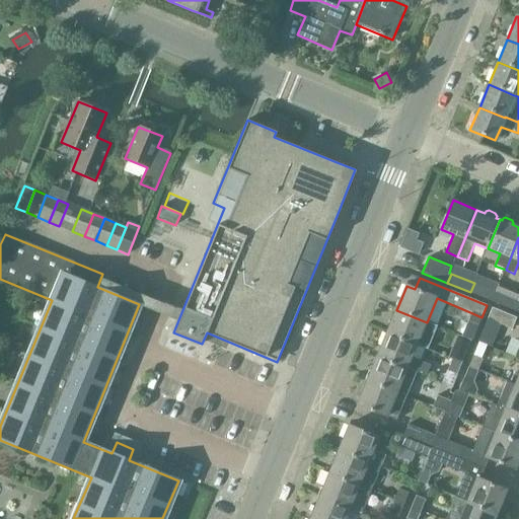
[(470,292),(493,301),(499,285),(495,283),(492,290),(474,283),(470,292)]
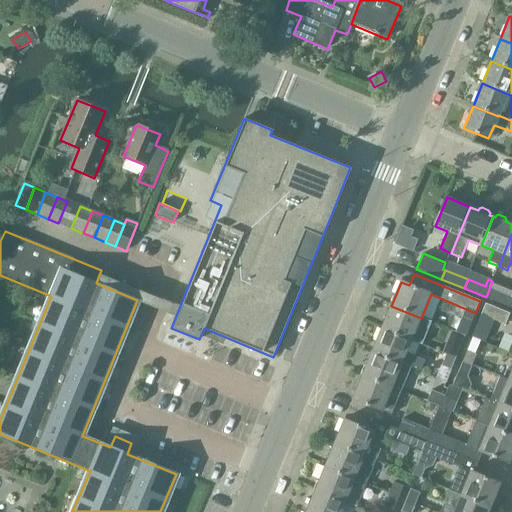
[(486,297),(510,307),(511,302),(511,297),(493,289),(496,282),(492,281),(486,297)]
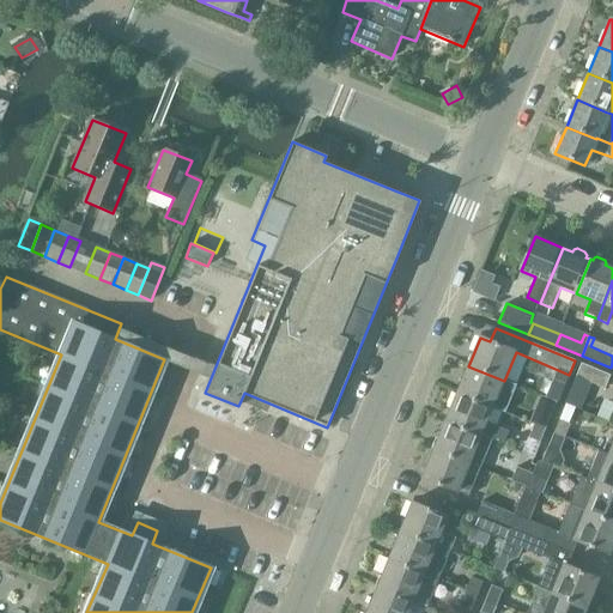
[(581,364),(576,377),(605,389),(610,376),(581,364)]
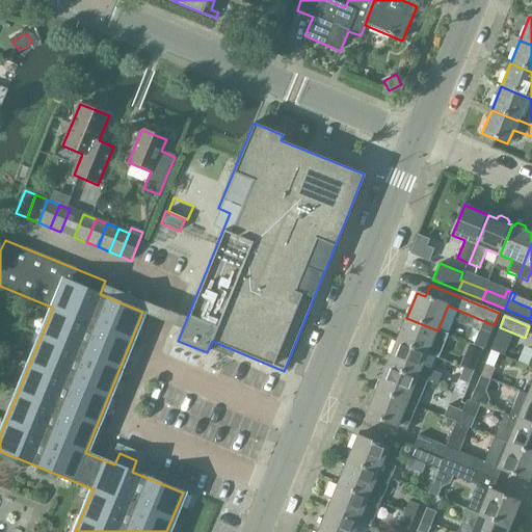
[(437,330),(406,318),(397,342),(427,354),(437,330)]
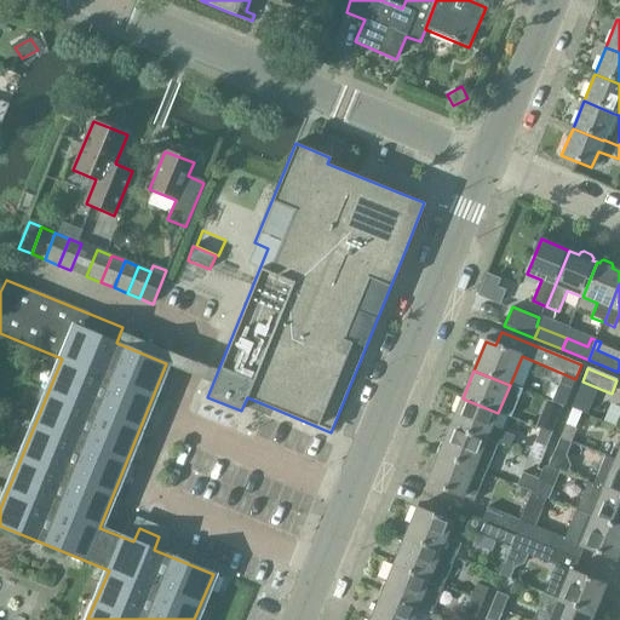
[(564,374),(560,385),(570,389),(575,379),(564,374)]
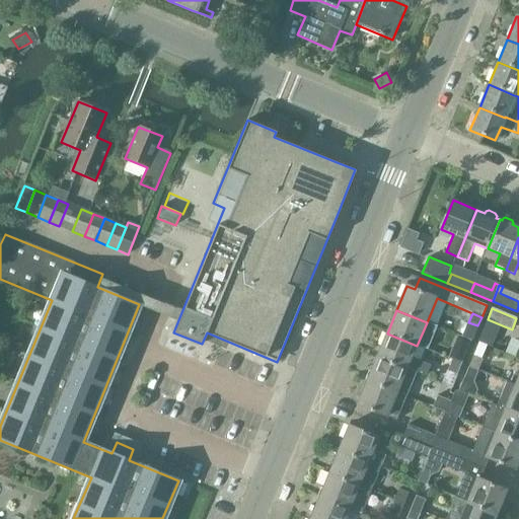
[(387,334),(377,358),(416,373),(426,376),(431,365),(413,358),(417,346),(387,334)]
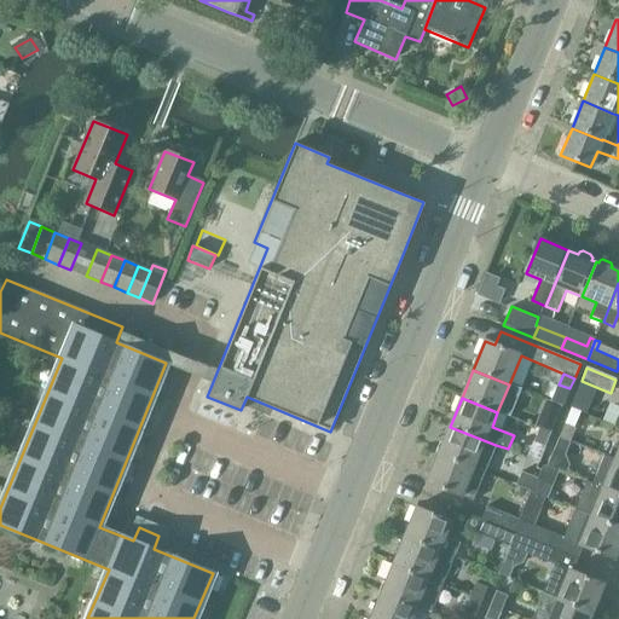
[(545,416),(539,429),(550,434),(556,420),(545,416)]
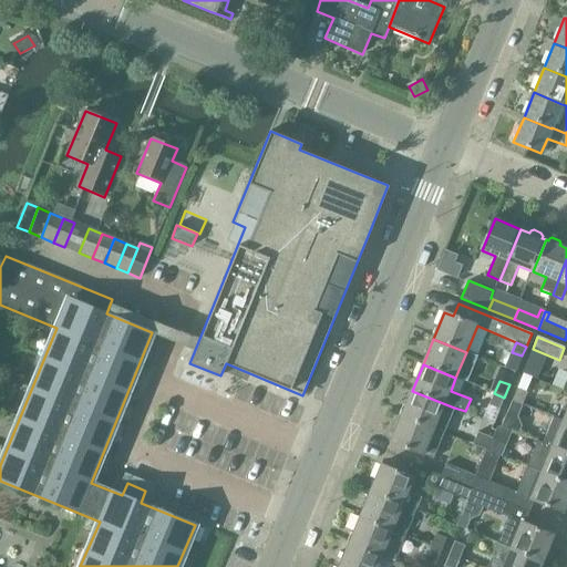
[(517,389),(513,401),(523,404),(528,392),(517,389)]
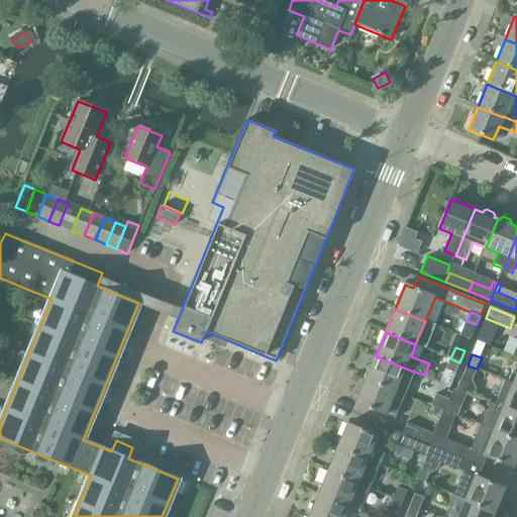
[(376,356),(367,380),(396,392),(396,391),(405,395),(414,372),(376,356)]
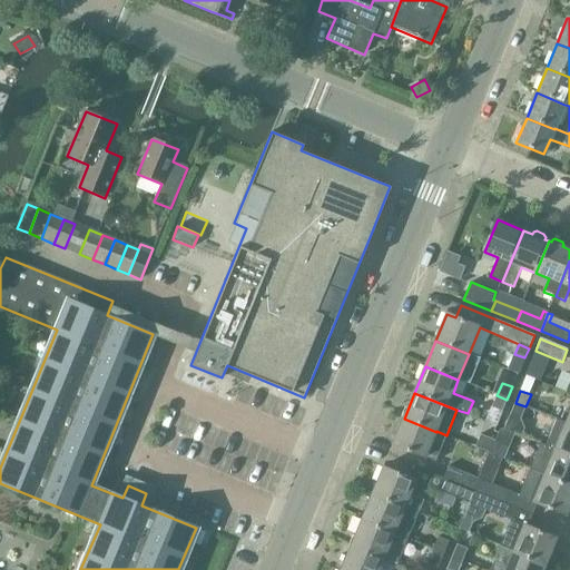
[(497,395),(492,406),(502,412),(507,400),(497,395)]
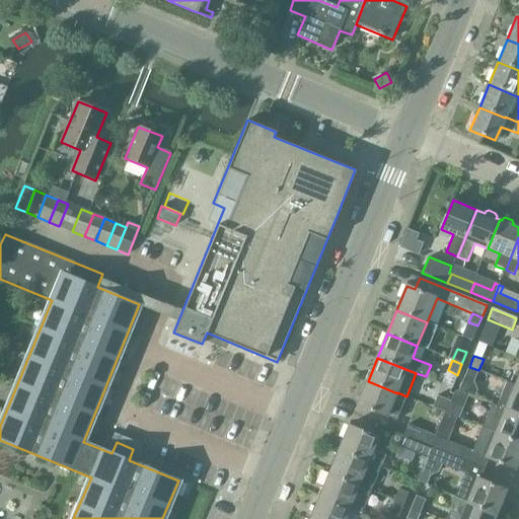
[(473,381),(478,370),(469,367),(464,378),(473,381)]
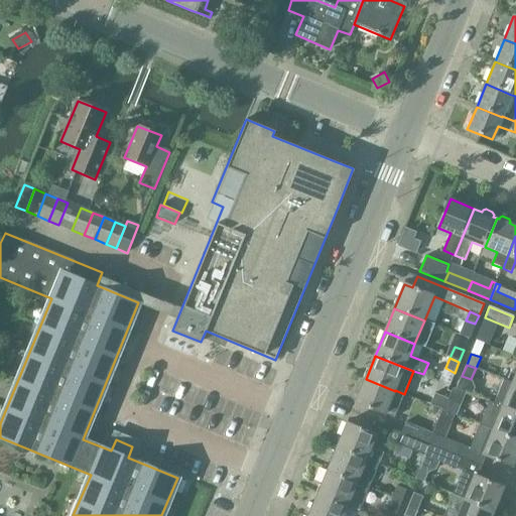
[(395,391),(366,379),(356,402),(385,415),(395,391)]
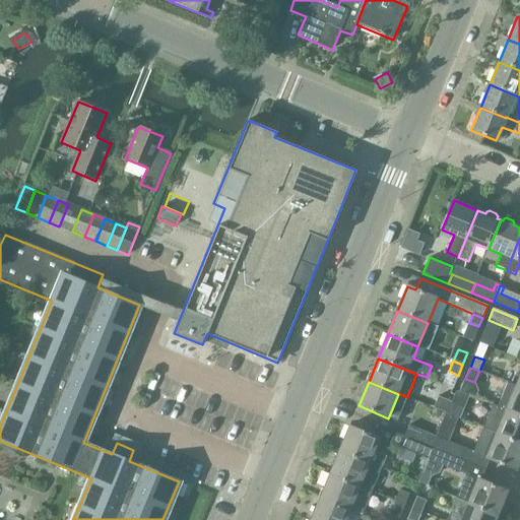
[(508,410),(507,411),(519,416),(519,388),(517,387),(517,386),(508,382),(498,406),(508,410)]
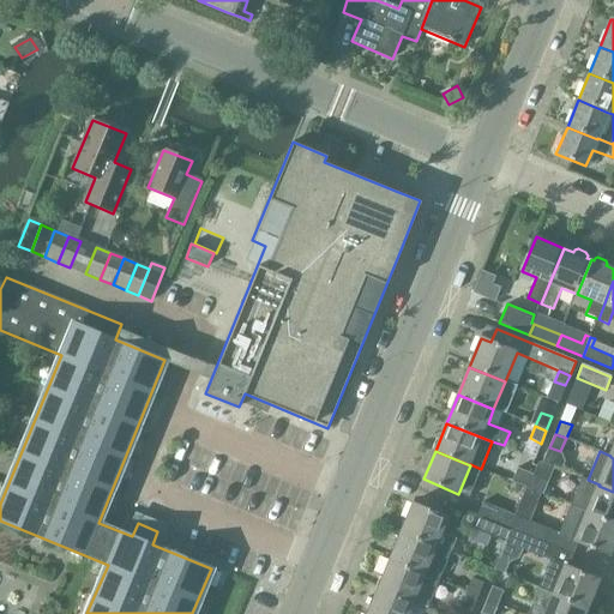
[(528,488),(534,475),(517,468),(512,481),(528,488)]
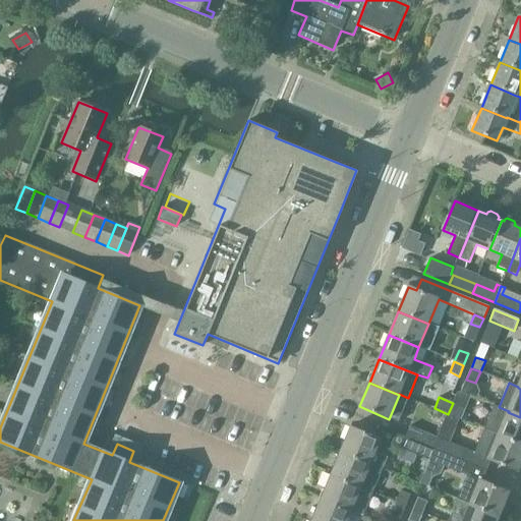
[(465,408),(453,403),(448,414),(460,419),(461,419),(465,408)]
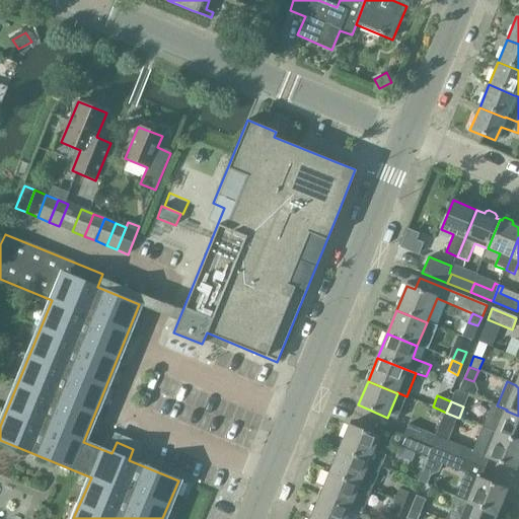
[(492,403),(483,427),(497,433),(497,434),(518,443),(518,416),(506,411),(507,410),(497,405),(492,403)]
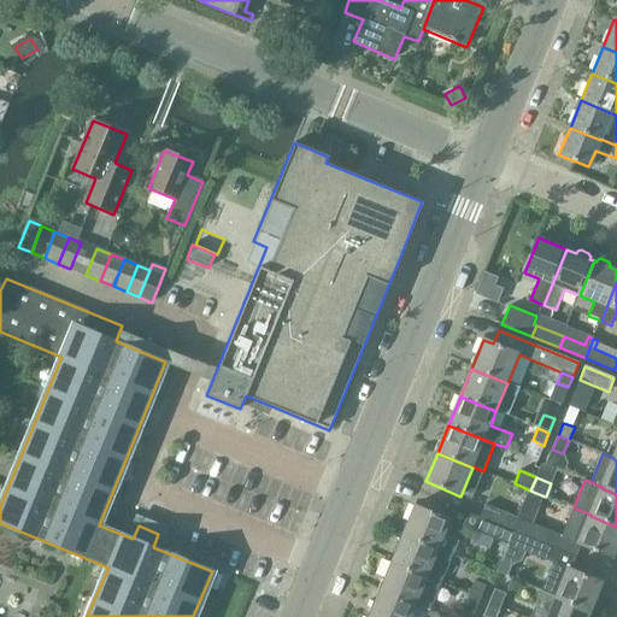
[(530,491),(524,505),(539,511),(545,497),(530,491)]
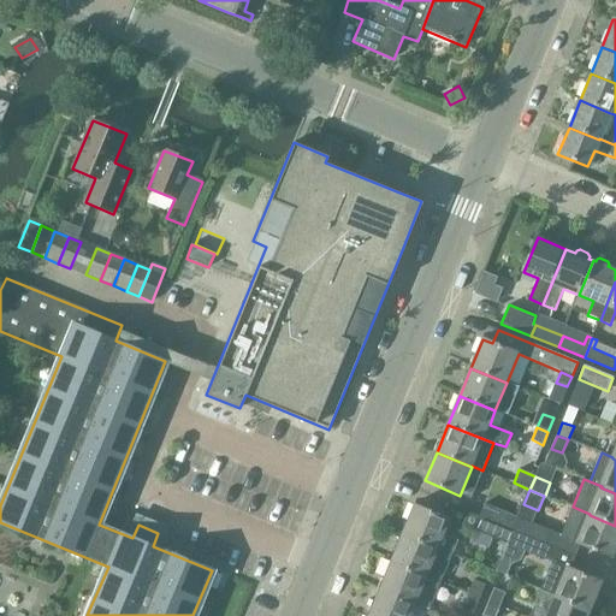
[(485,504),(479,517),(513,531),(517,517),(485,504)]
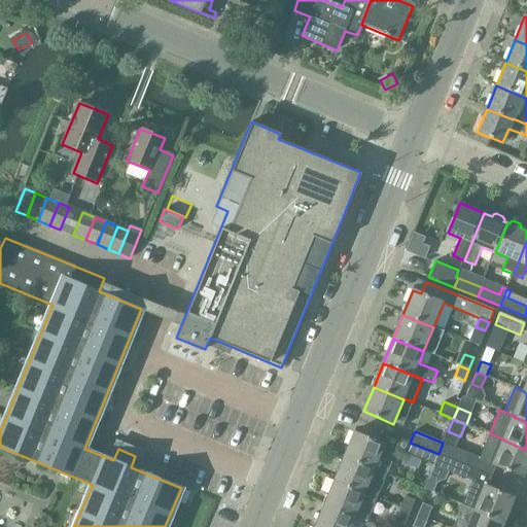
[(387,473),(392,462),(380,457),(385,445),(354,433),(345,457),(387,473)]
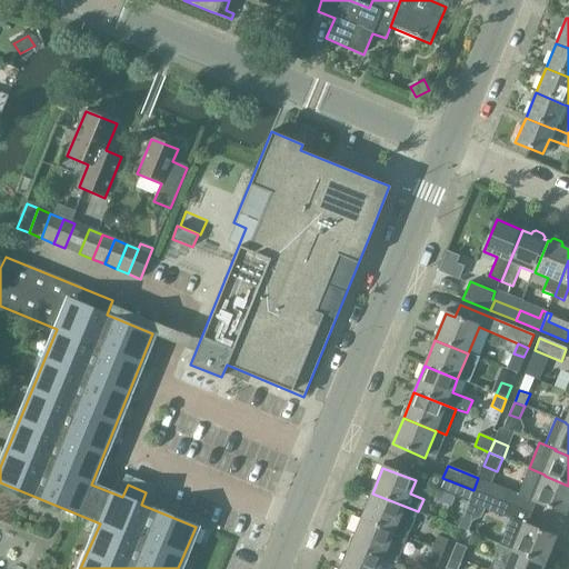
[(419,468),(413,480),(416,480),(438,489),(455,497),(468,502),(473,490),(442,478),(419,468)]
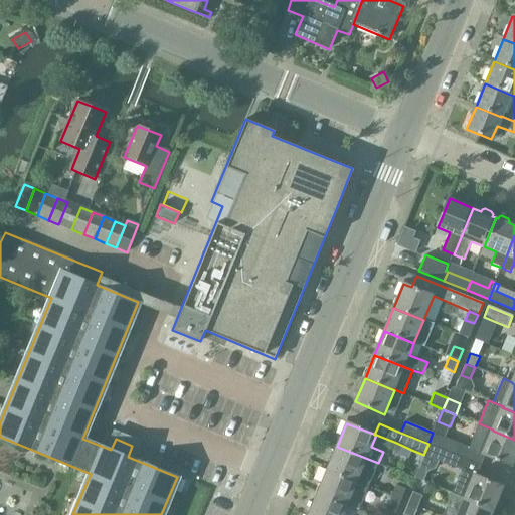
[(469,448),(483,454),(485,455),(512,467),(514,460),(514,440),(493,431),(493,430),(479,423),(469,448)]
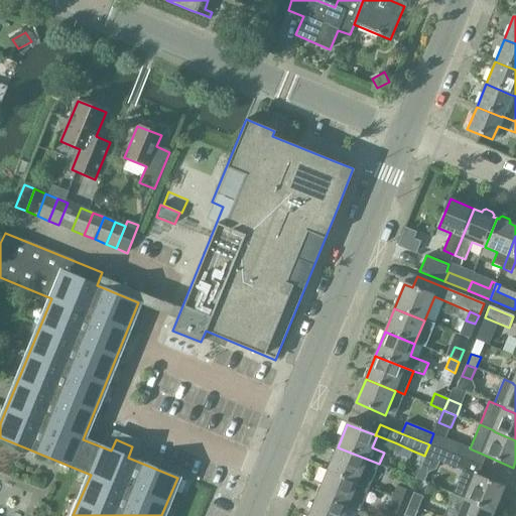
[(433,433),(429,444),(457,456),(482,466),(486,456),(484,455),(470,448),(462,444),(445,438),(433,433)]
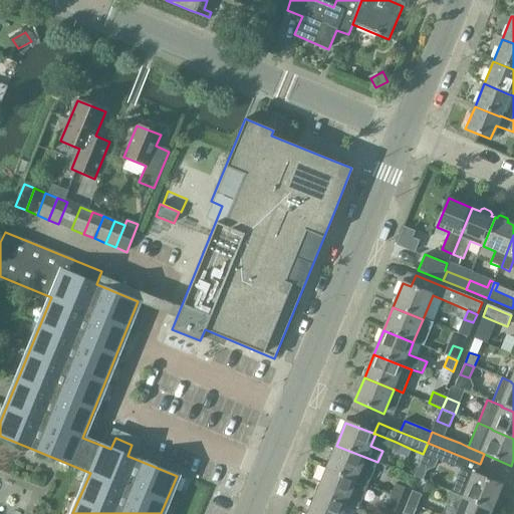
[(428,443),(423,454),(438,460),(461,469),(473,474),(475,475),(480,464),(455,454),(428,443)]
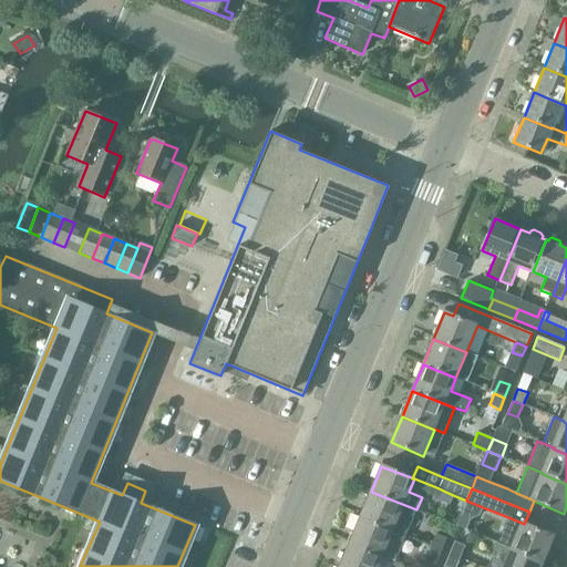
[(360,518),(393,532),(393,531),(405,536),(416,509),(371,492),(360,518)]
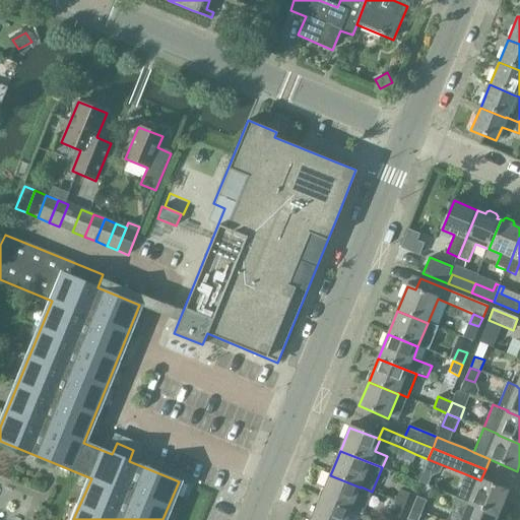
[(466,474),(456,499),(469,504),(499,516),(509,493),(480,480),(478,479),(466,474)]
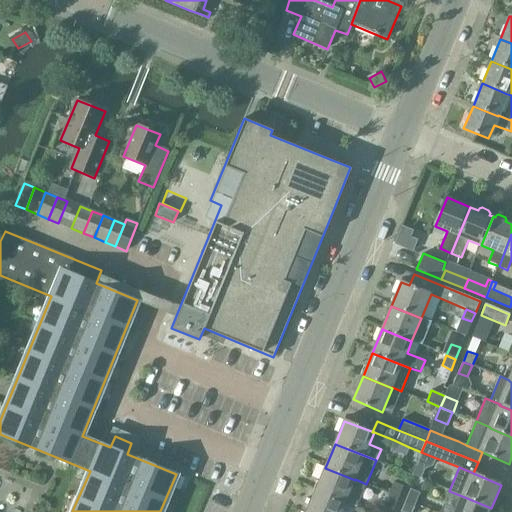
[(325,468),(316,491),(345,503),(356,508),(366,484),(355,479),(355,480),(325,468)]
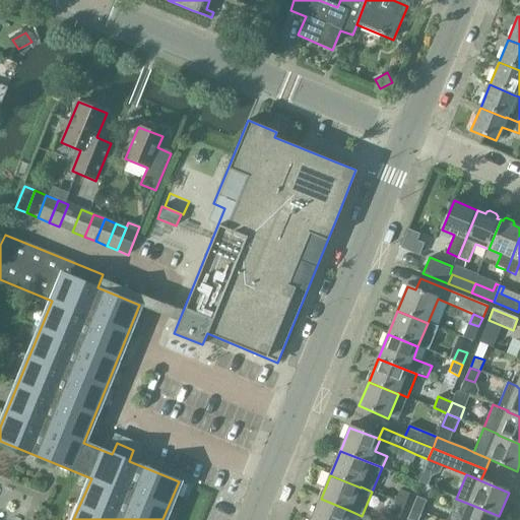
[(400,490),(395,501),(405,505),(409,494),(400,490)]
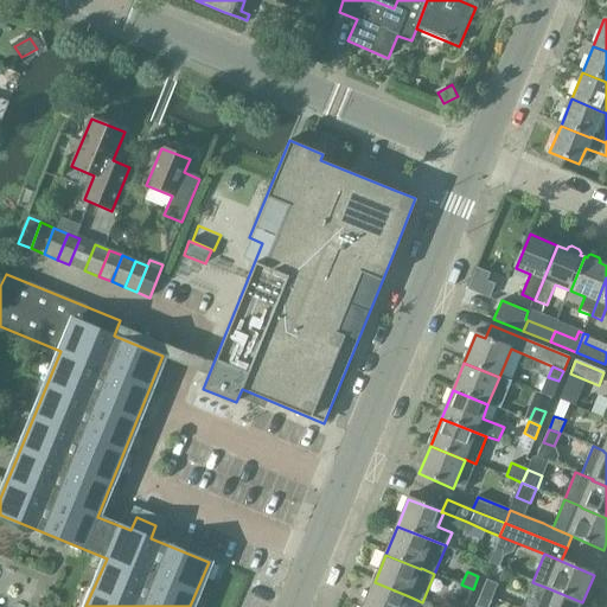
[(492,598),(498,585),(487,580),(481,593),(492,598)]
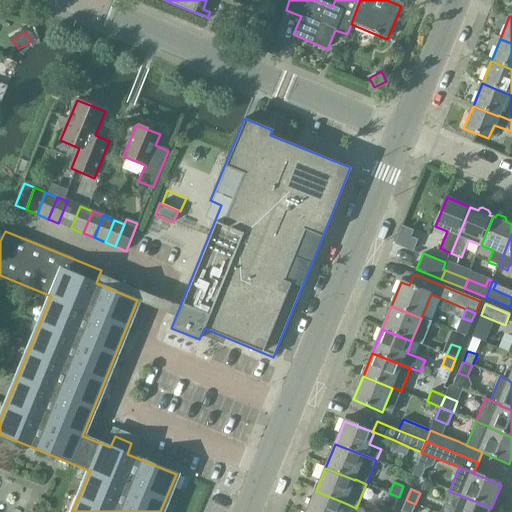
[(316,491),(307,511),(341,511),(345,503),(316,491)]
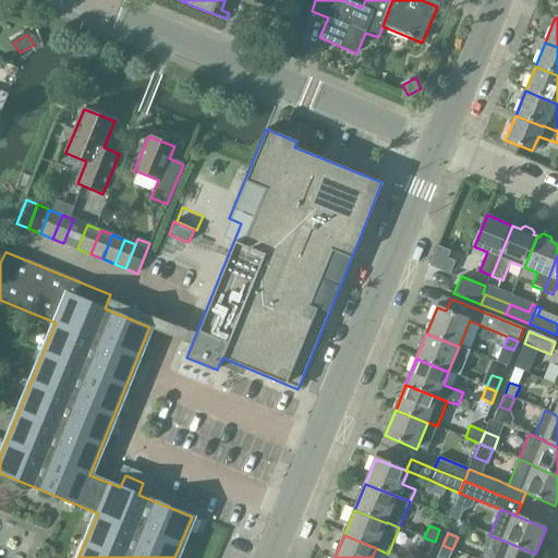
[(424,537),(420,549),(429,554),(435,542),(424,537)]
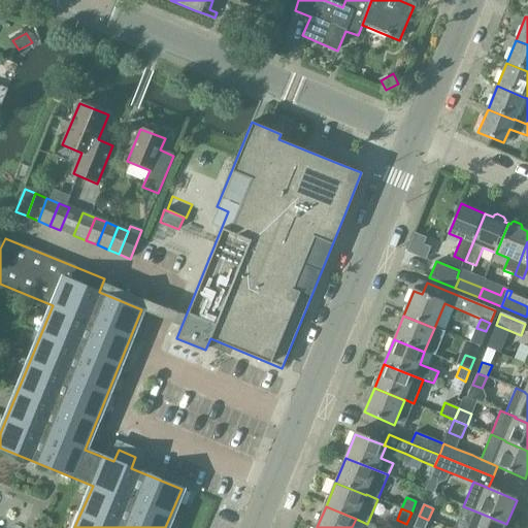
[(468,527),(504,527),(506,524),(476,512),(468,527)]
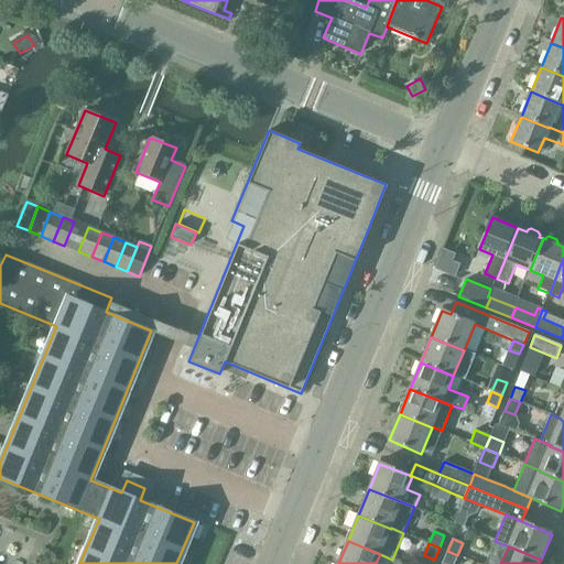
[(447,551),(441,563),(453,563),(457,555),(447,551)]
